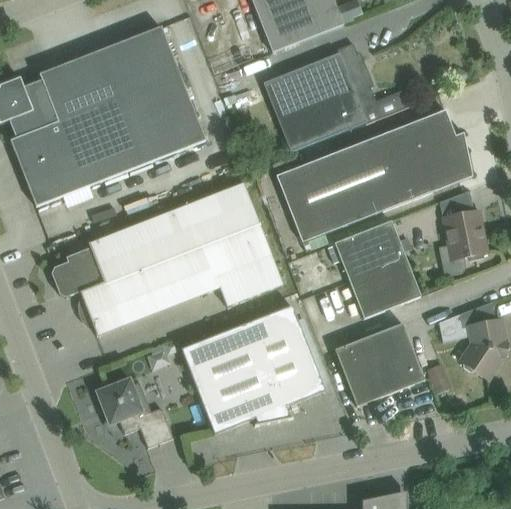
[(251,0),(271,51),(343,23),(335,5),(333,0),(251,0)]
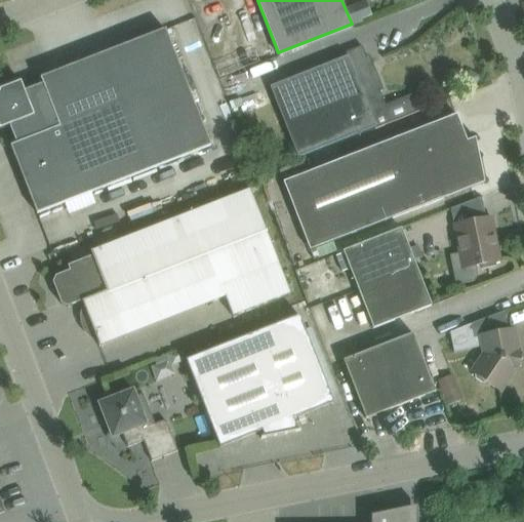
[(357,0),(344,5),(352,24),(362,19),(361,15),(370,11),(365,0),(357,0)]
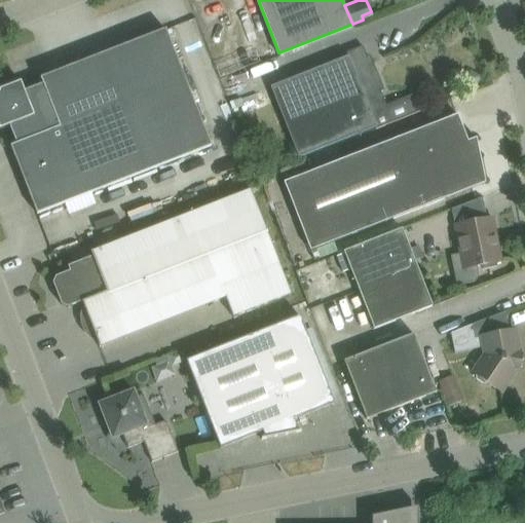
[(211,143),(164,27),(39,75),(41,81),(24,88),(20,78),(0,86),(0,125),(8,122),(15,141),(9,143),(36,211),(211,143)]
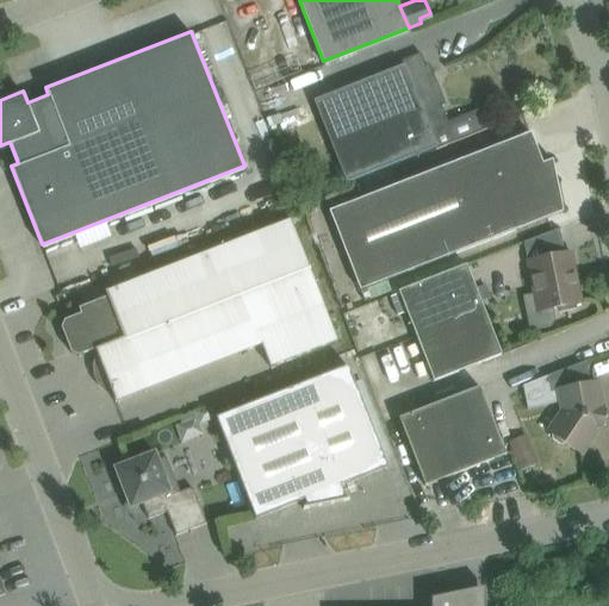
[(433,136),(451,129),(420,50),(381,64),(384,69),(312,98),(346,179),(436,143),(433,136)]
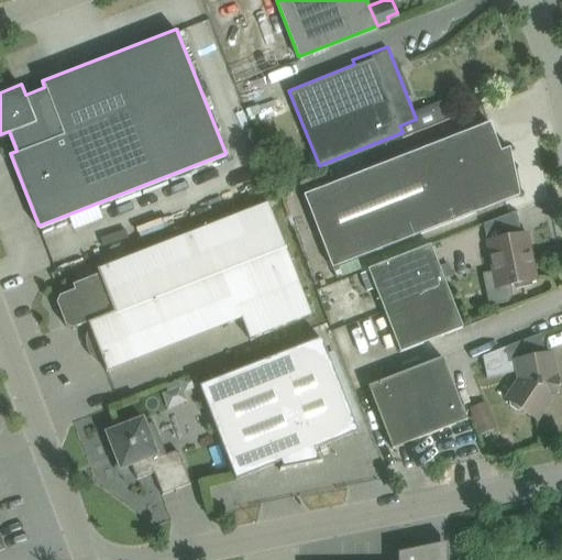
[(328,183),(302,191),(302,193),(331,265),(517,193),(511,163),(506,165),(500,152),(509,149),(508,144),(499,149),(488,120),(351,174),(331,182),(328,183)]
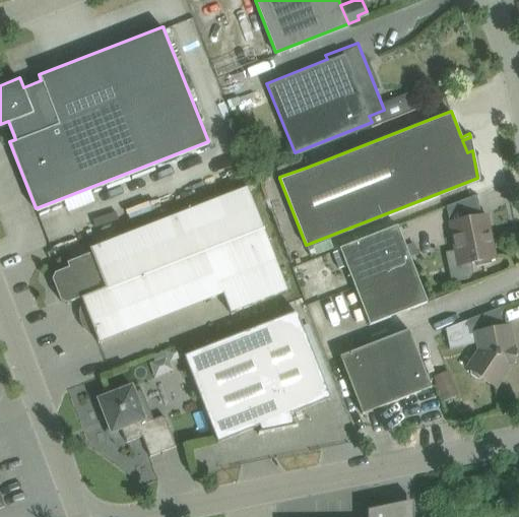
[(298,157),(275,167),(279,177),(303,169),(298,157)]
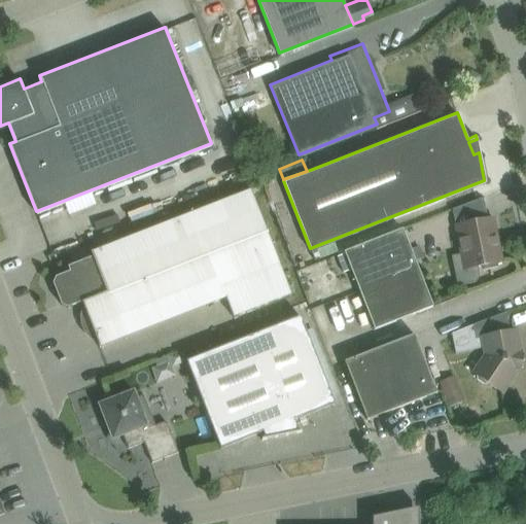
[(229,183),(232,193),(255,185),(252,177),(229,183)]
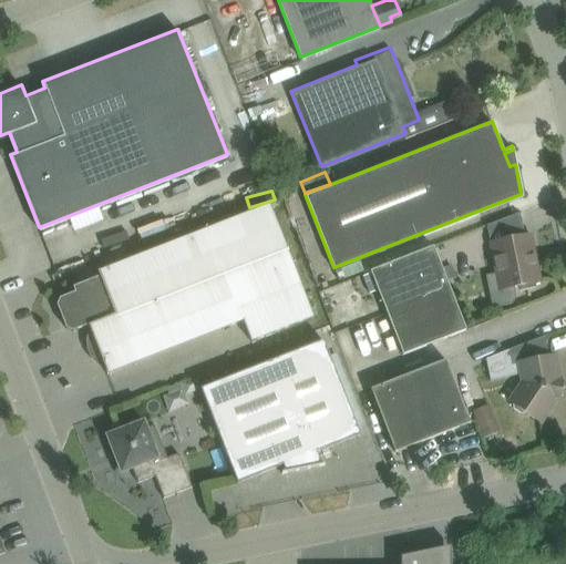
[(114,313),(88,322),(106,371),(107,370),(242,318),(249,338),(312,314),(269,202),(99,268),(98,268),(114,313)]
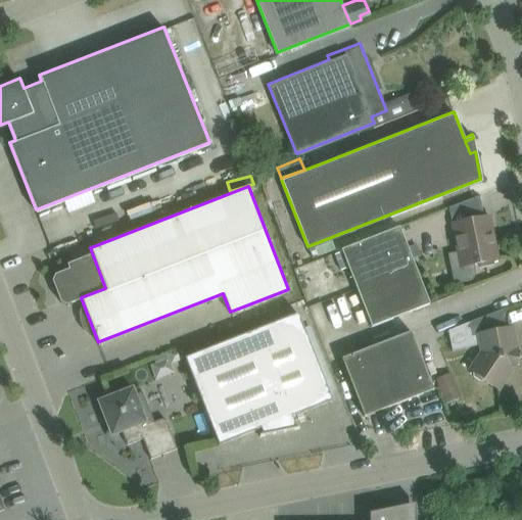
[(488,214),(452,221),(460,265),(476,261),(476,264),(489,261),(488,258),(497,256),(488,214)]
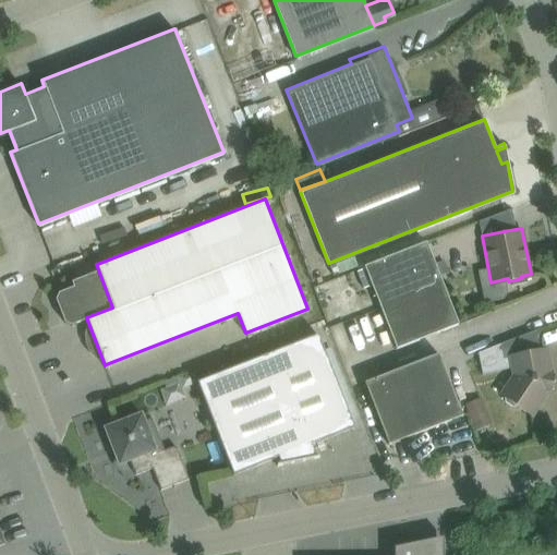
[(458,322),(433,258),(425,239),(363,264),(396,346),(458,322)]
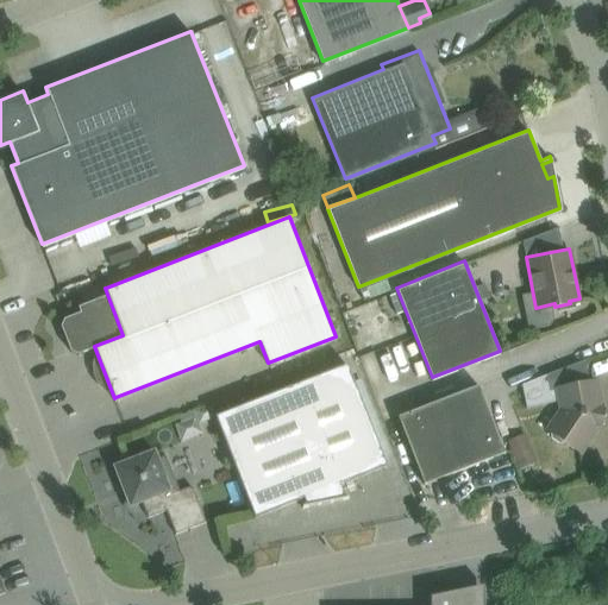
[(94,346),(123,335),(105,288),(104,288),(106,294),(77,304),(80,310),(63,316),(60,323),(70,348),(77,352),(94,346)]
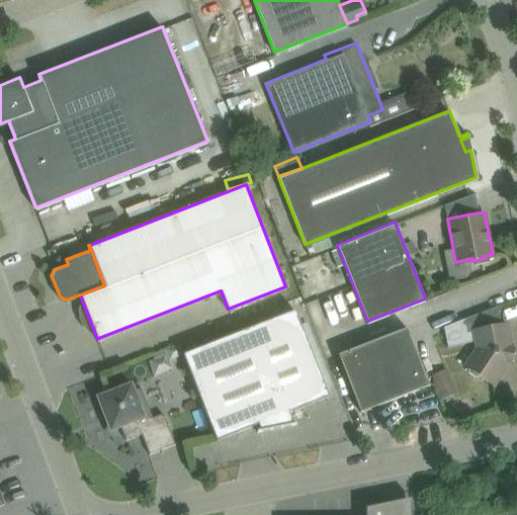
[(497,304),(442,325),(447,347),(476,342),(477,346),(464,364),(466,365),(466,369),(475,375),(480,374),(493,383),(508,360),(510,360),(513,346),(511,346),(506,322),(500,323),(497,304)]
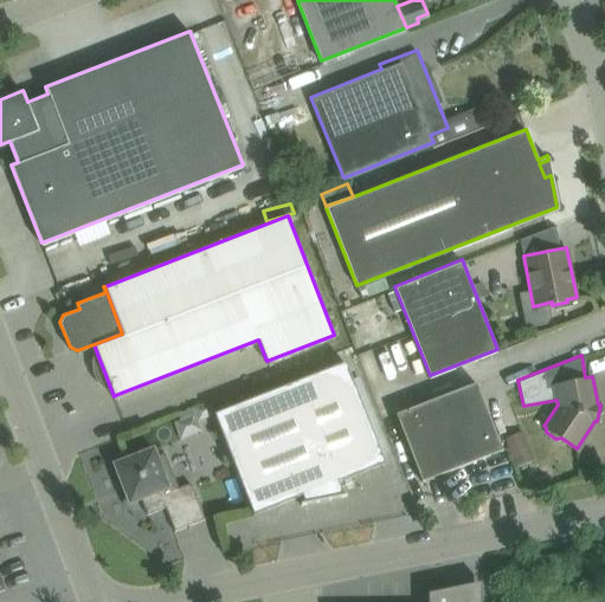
[(280,387),(323,498),(346,493),(346,492),(342,492),(338,479),(384,460),(345,361),(280,387)]
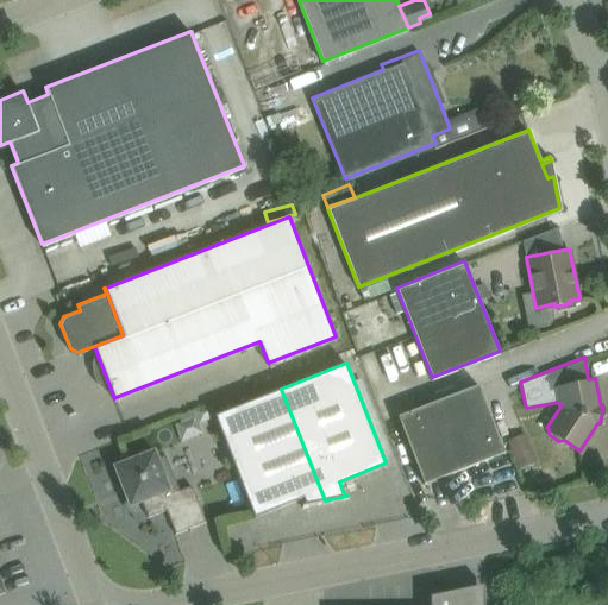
[(478,383),(396,415),(424,483),(505,451),(478,383)]
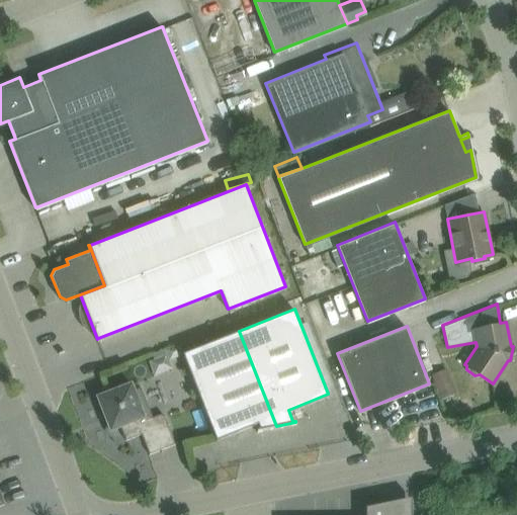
[(257,430),(276,426),(239,331),(182,352),(216,438),(257,421),(260,428),(256,428),(257,430)]
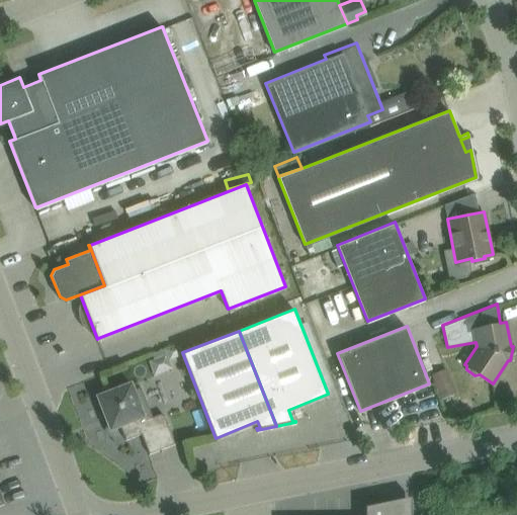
[(154,357),(149,359),(154,373),(172,366),(169,358),(167,353),(154,357)]
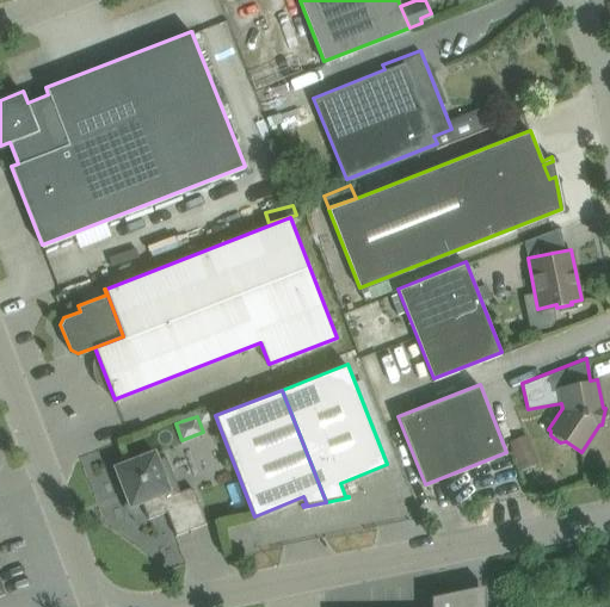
[(528,432),(510,439),(521,469),(538,462),(528,432)]
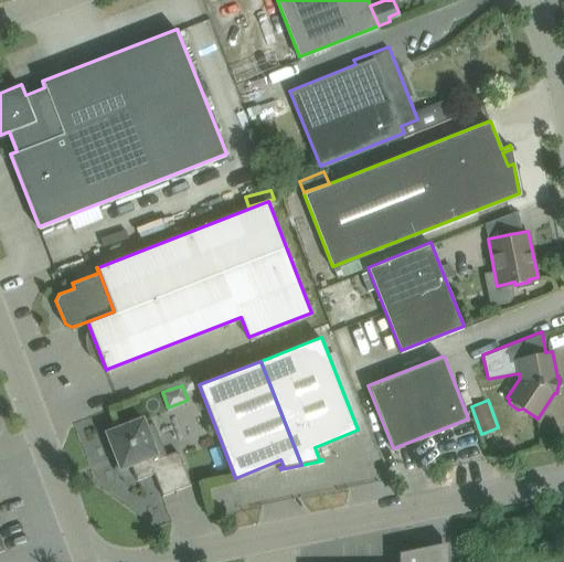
[(142,416),(106,431),(120,467),(131,464),(137,478),(153,472),(162,494),(190,483),(177,449),(158,456),(152,443),(160,439),(153,420),(145,423),(142,416)]
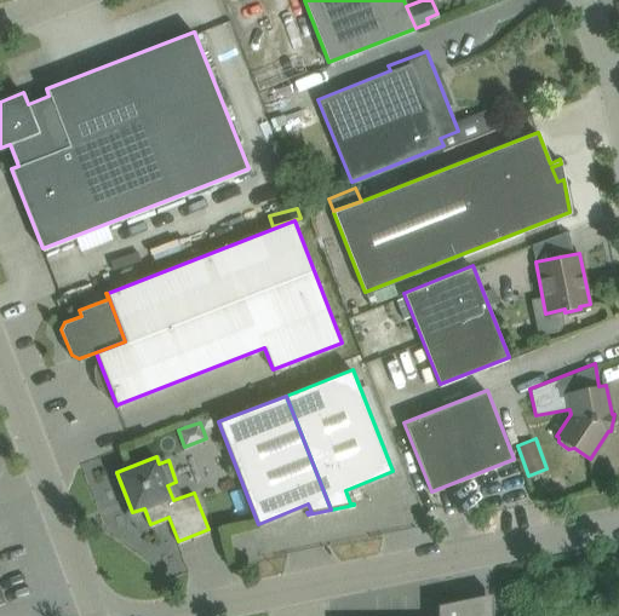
[(492,615),(492,593),(437,604),(436,615),(492,615)]
